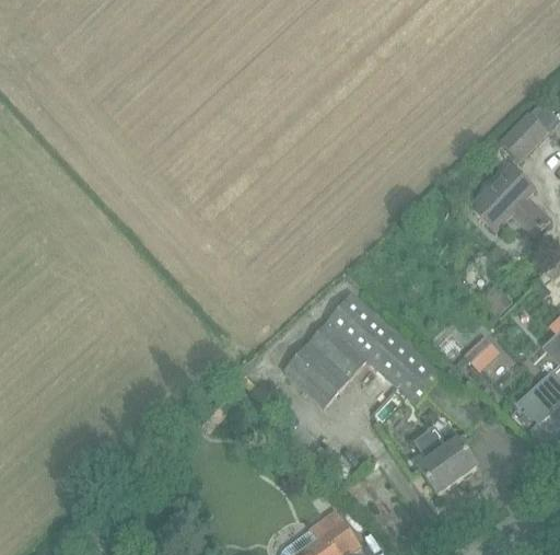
[(501,143),(520,160),(547,133),(528,115),(501,143)]
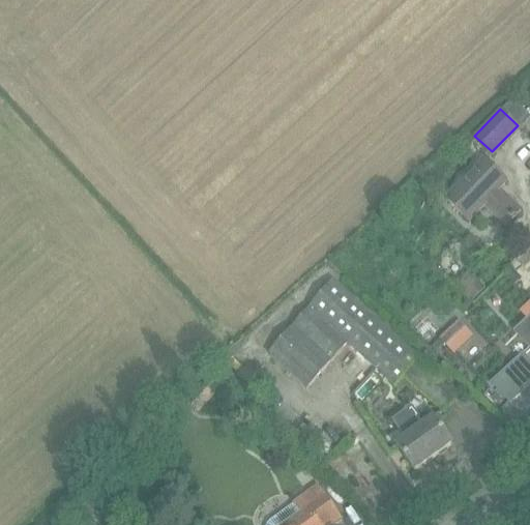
[(483,202),(505,223),(521,206),(499,185),(506,178),(484,157),(446,197),(469,217),(483,202)]
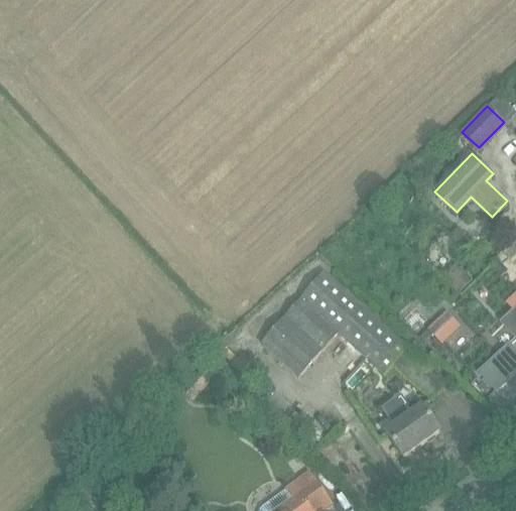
[(460,262),(466,249),(453,242),(446,256),(460,262)]
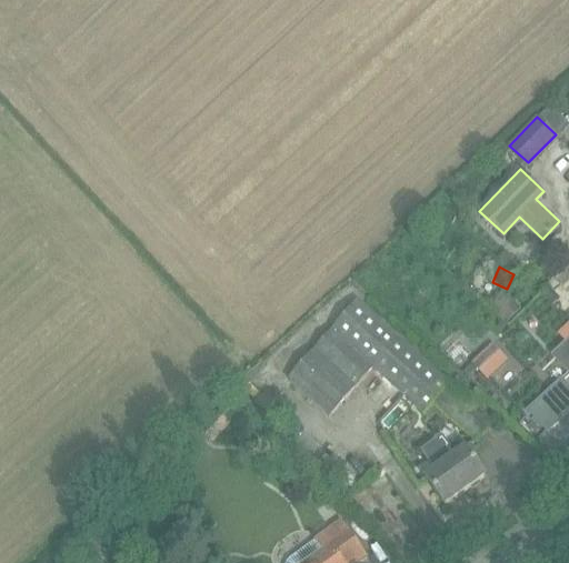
[(359,299),(290,376),(330,412),(371,365),(423,411),(432,400),(450,380),(359,299)]
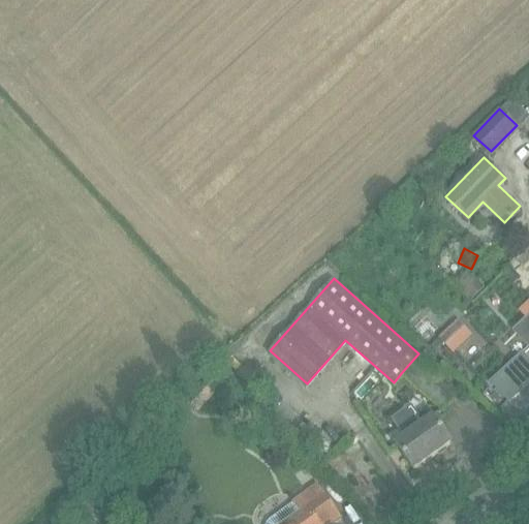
[(528,312),(528,314),(515,328),(528,342),(528,297),(522,305),(528,312)]
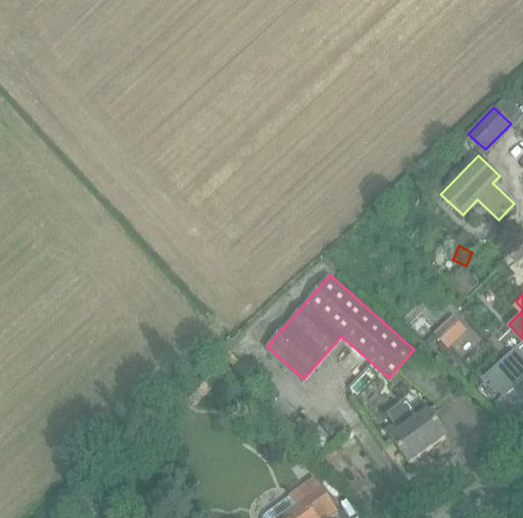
[(467,334),(483,317),(469,302),(452,320),(467,334)]
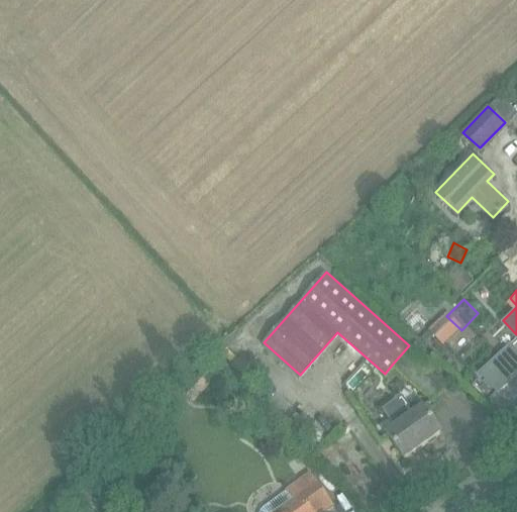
[(409,345),(393,364),(417,386),(432,399),(448,381),(409,345)]
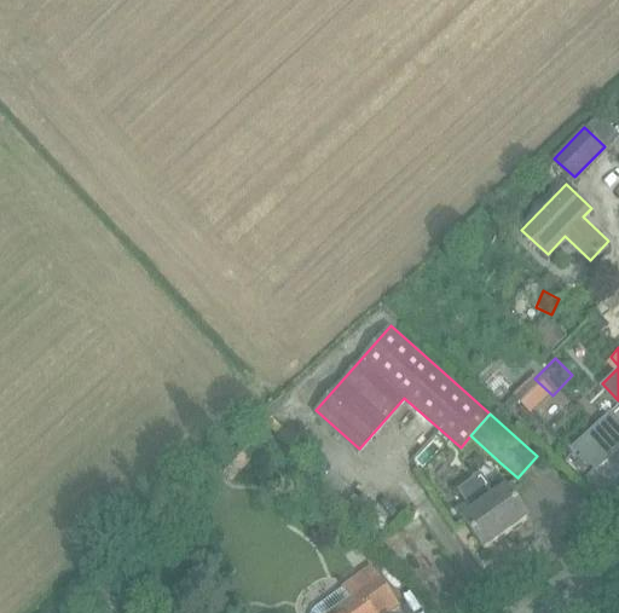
[(576,444),(596,467),(618,445),(618,437),(602,418),(576,444)]
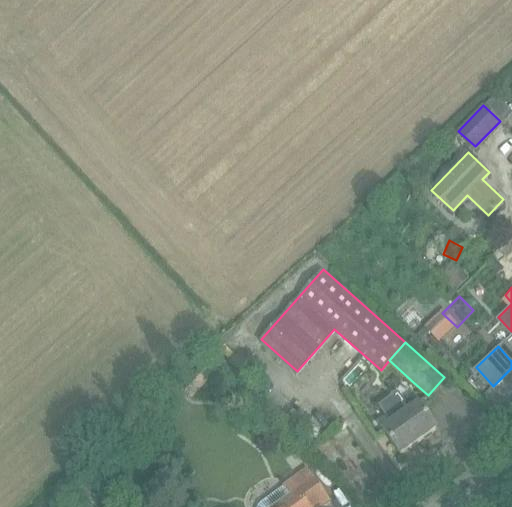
[(384,428),(389,436),(401,452),(437,426),(418,401),(407,408),(396,393),(379,405),(391,423),(384,428)]
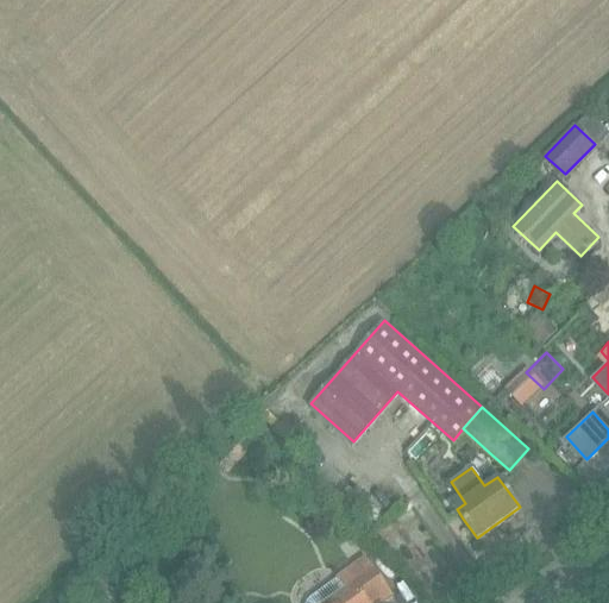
[(378,602),(393,592),(365,554),(309,594),(307,598),(305,602),(378,602)]
